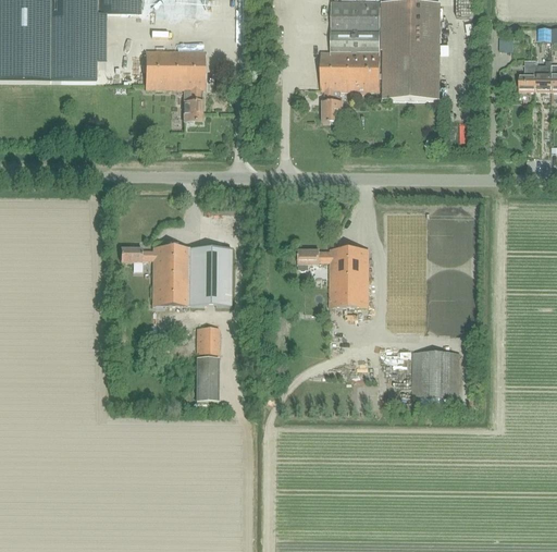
[(0,0),(0,80),(48,81),(95,81),(96,12),(139,12),(139,0),(141,0),(141,7),(205,7),(203,0),(0,0)]
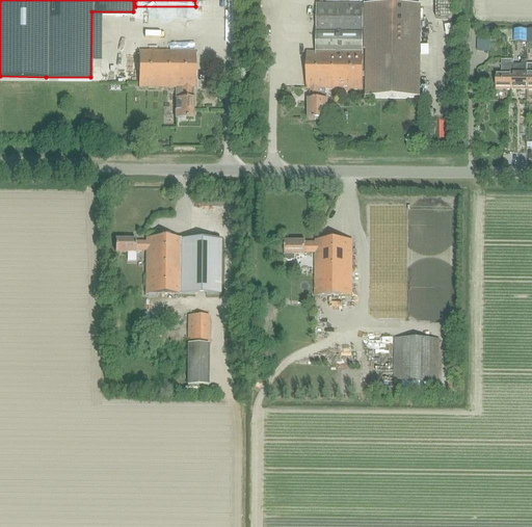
[(324,85),(362,85),(365,85),(365,94),(419,94),(420,1),(366,1),(366,2),(363,2),(363,0),(316,0),(316,48),(307,48),(307,84),(310,84),(310,95),(308,95),(308,115),(320,115),(320,104),(324,104),(324,85)]
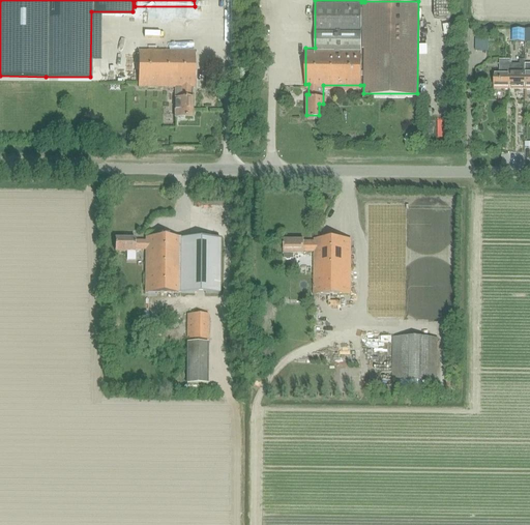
[(513,25),(513,37),(524,37),(524,25),(513,25)]
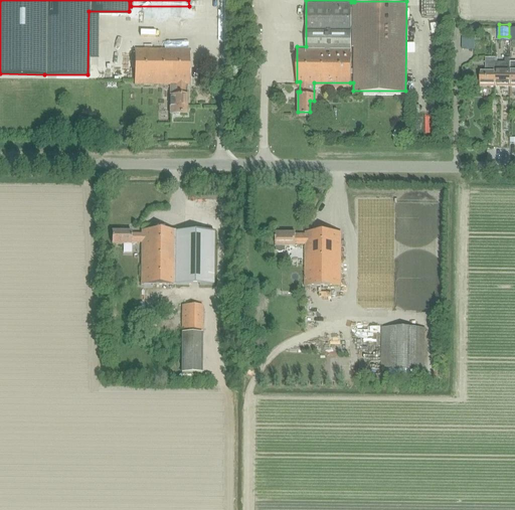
[(461,34),(461,44),(474,45),(474,34),(461,34)]
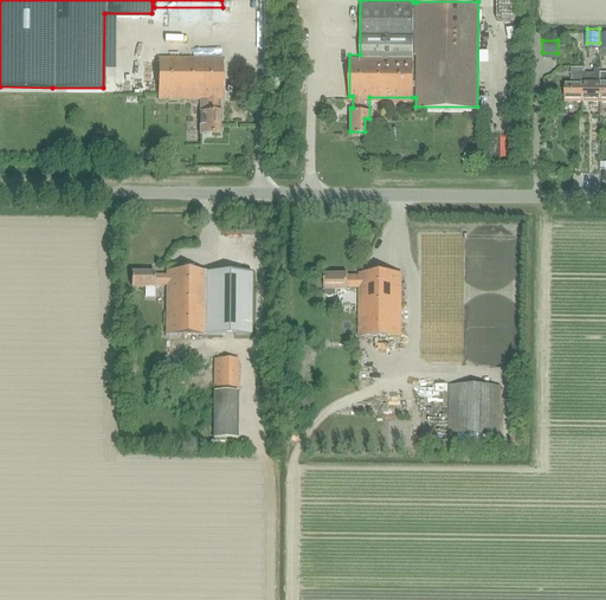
[(199,108),(199,133),(219,133),(219,108),(219,96),(221,96),(221,53),(159,53),(158,95),(200,96),(200,108),(199,108)]
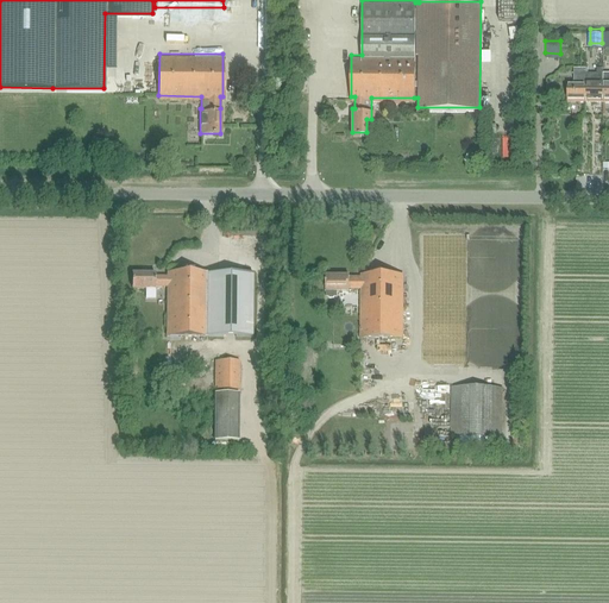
[(585,69),(585,64),(573,63),(573,79),(567,79),(567,98),(585,98),(585,69)]
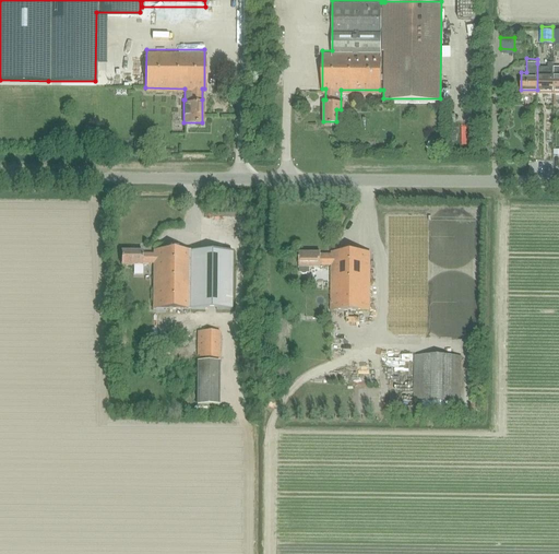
[(552,62),(552,59),(547,59),(547,65),(537,63),(537,90),(552,90),(552,62)]
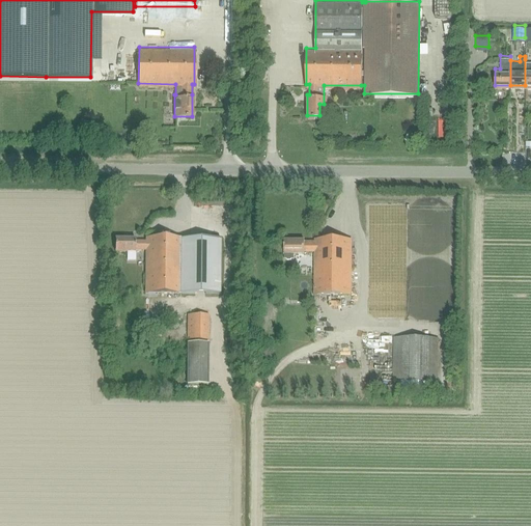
[(522,92),(526,89),(524,86),(514,92),(519,99),(524,95),(522,92)]
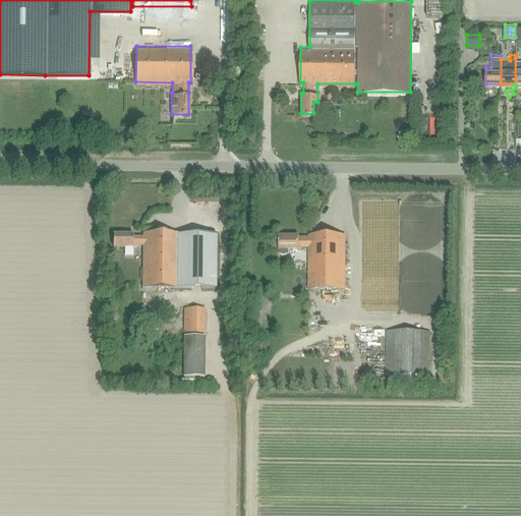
[(217,230),(179,230),(142,229),(142,233),(132,233),(132,231),(113,231),(113,243),(132,243),(132,242),(142,242),(142,284),(216,284),(217,230)]
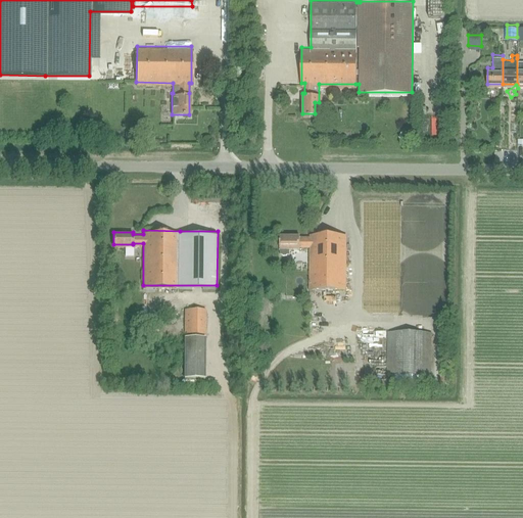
[(289,245),(299,246),(299,244),(310,244),(310,286),(345,287),(346,232),(310,232),(310,235),(299,235),(299,233),(280,233),(280,250),(281,250),(282,252),(286,252),(287,250),(289,250),(289,245)]
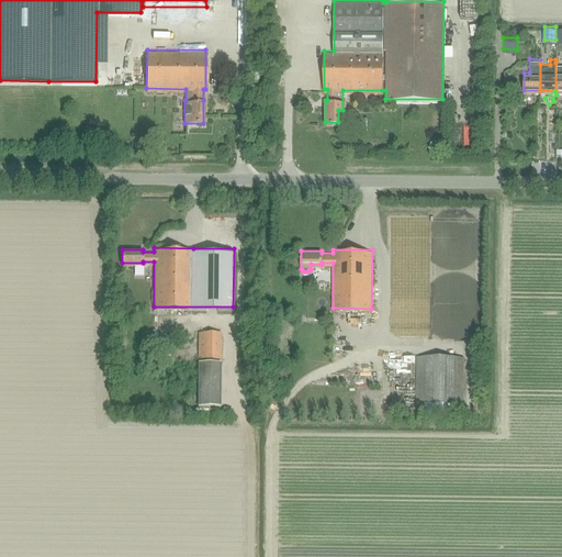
[(199,329),(199,356),(221,356),(221,329),(199,329)]
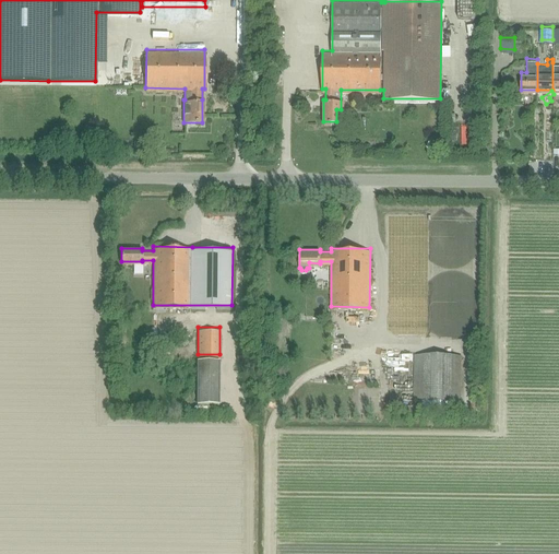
[(414,351),(414,398),(460,399),(461,352),(414,351)]
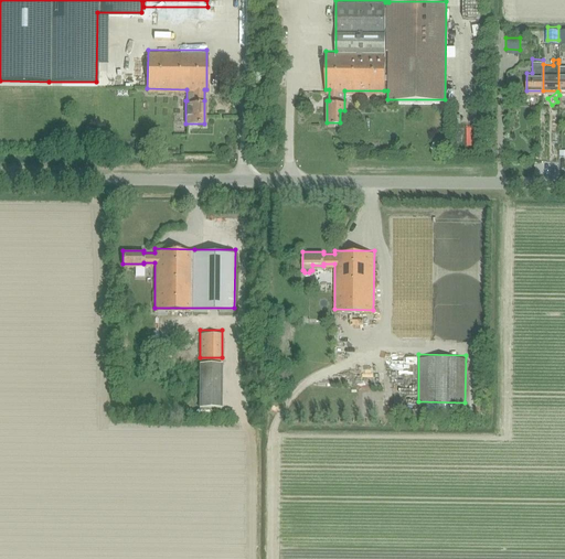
[(200,359),(200,405),(222,405),(222,359),(200,359)]
